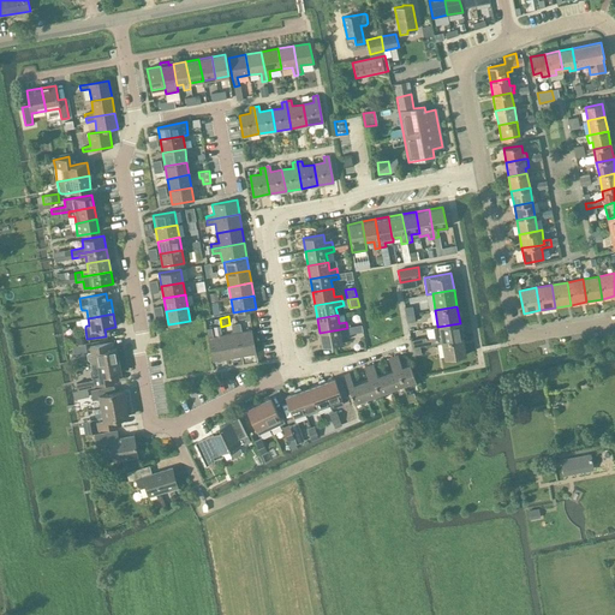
[(242,356),(236,323),(231,324),(232,333),(222,335),(227,359),(242,356)]
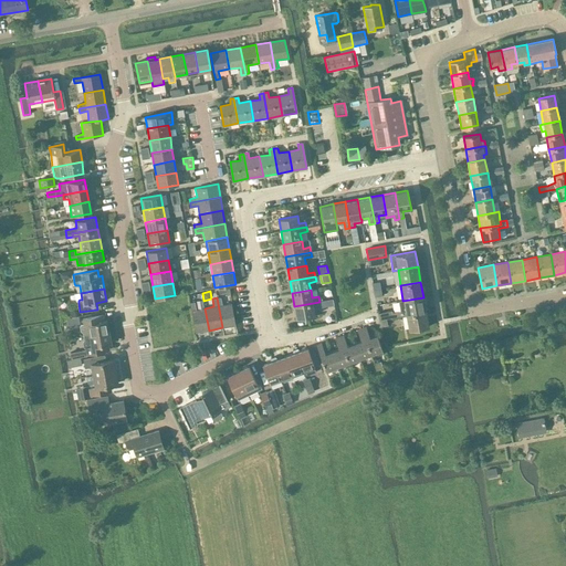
[(217,297),(222,327),(236,325),(231,303),(222,305),(221,297),(217,297)]
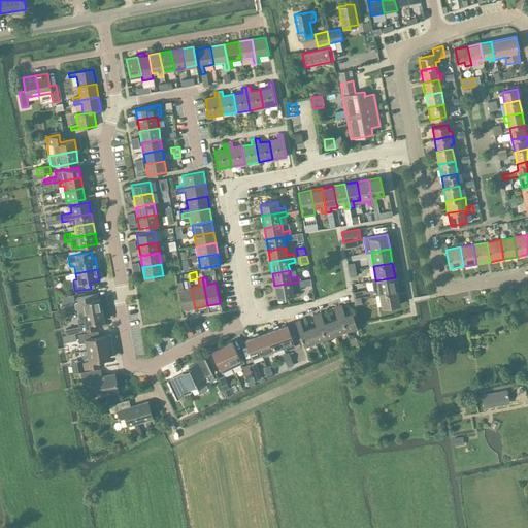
[(378,294),(397,291),(395,277),(375,281),(375,279),(371,281),(373,290),(366,291),(367,296),(378,294)]
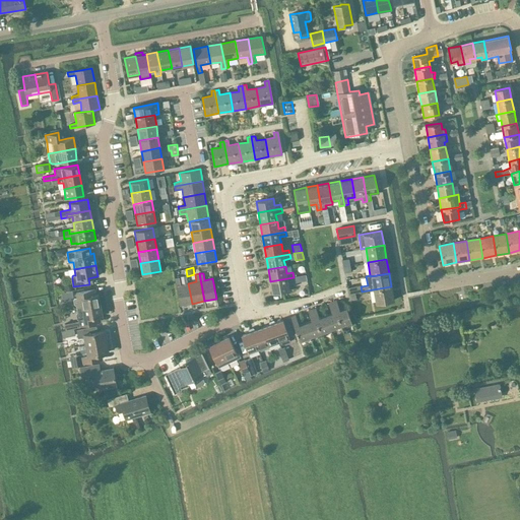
[(179,277),(175,278),(180,306),(192,304),(188,283),(180,284),(179,277)]
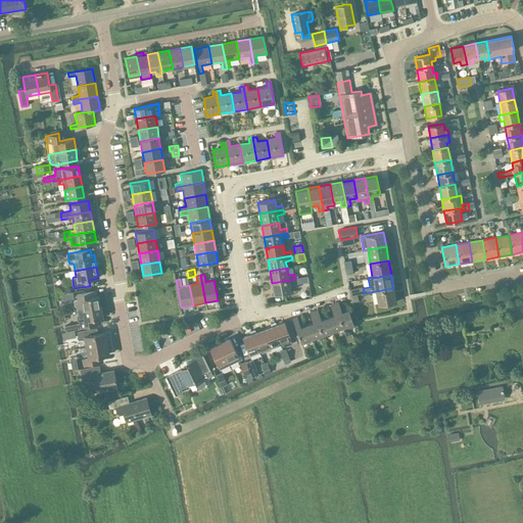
[(296,283),(295,279),(272,283),(274,294),(291,291),(289,284),(296,283)]
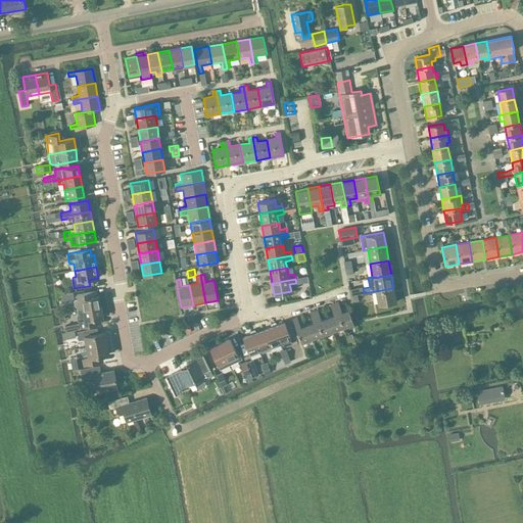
[(363,287),(348,289),(349,295),(358,294),(364,293),(363,288),(363,287)]
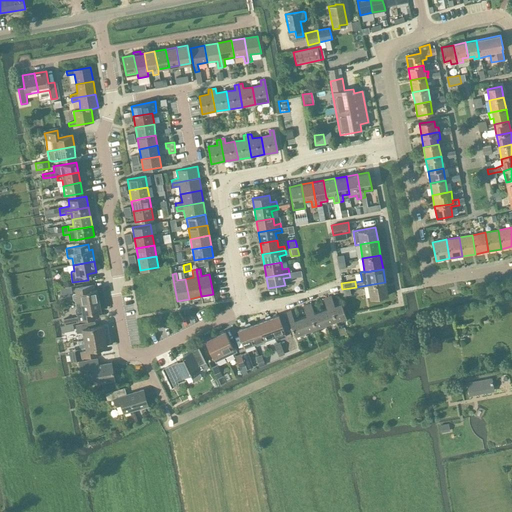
[(367,285),(369,299),(388,296),(385,282),(367,285)]
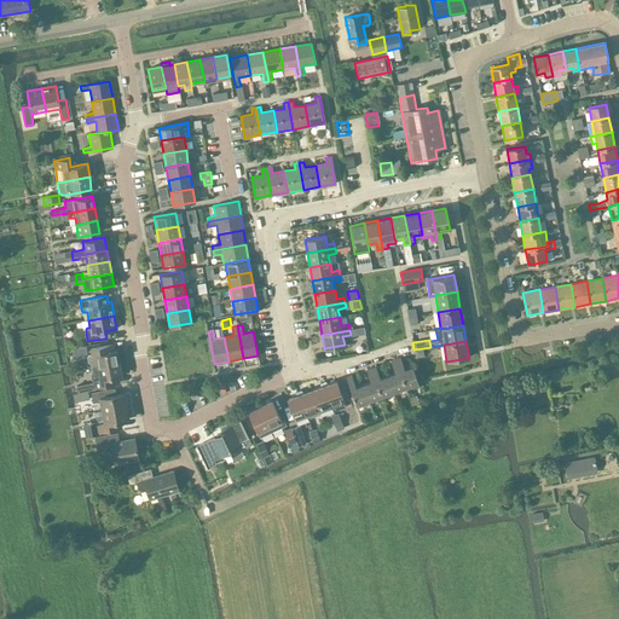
[(88,354),(87,357),(88,362),(91,363),(92,368),(120,363),(117,350),(115,351),(110,351),(109,343),(108,343),(90,347),(91,354),(88,354)]
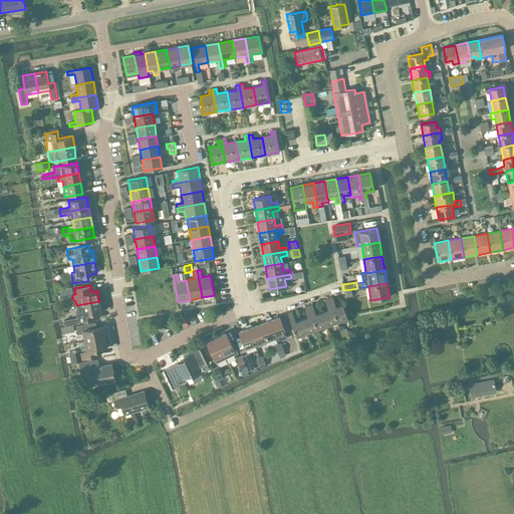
[(352,296),(351,289),(343,290),(345,297),(352,296)]
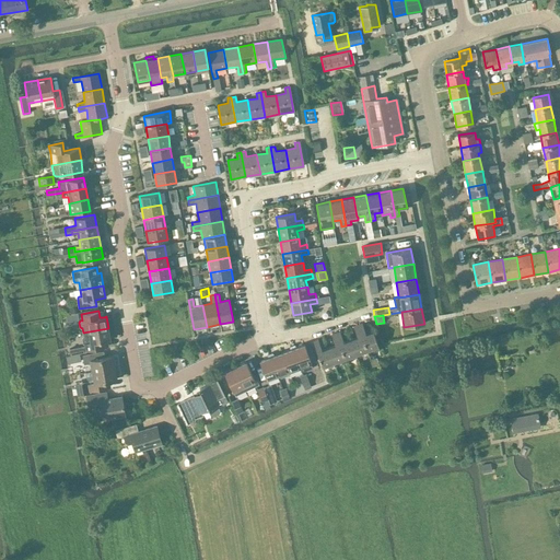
[(350,340),(356,354),(378,347),(373,331),(365,334),(362,324),(353,327),(357,337),(350,340)]
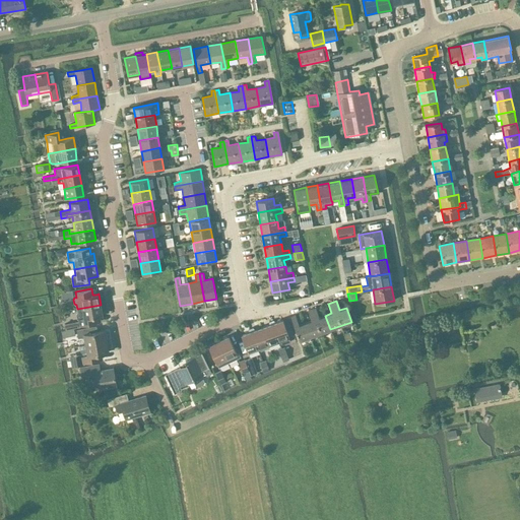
[(77,312),(76,314),(76,318),(79,320),(80,320),(81,325),(98,322),(96,316),(100,316),(103,315),(101,305),(77,309),(77,312)]
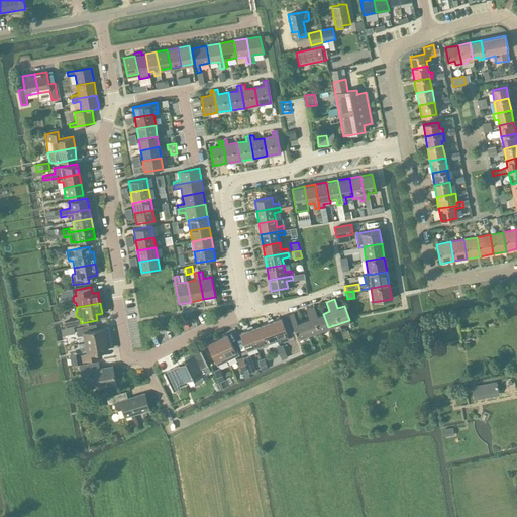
[(328,327),(323,314),(317,316),(314,306),(306,309),(309,319),(303,321),(308,335),(328,327)]
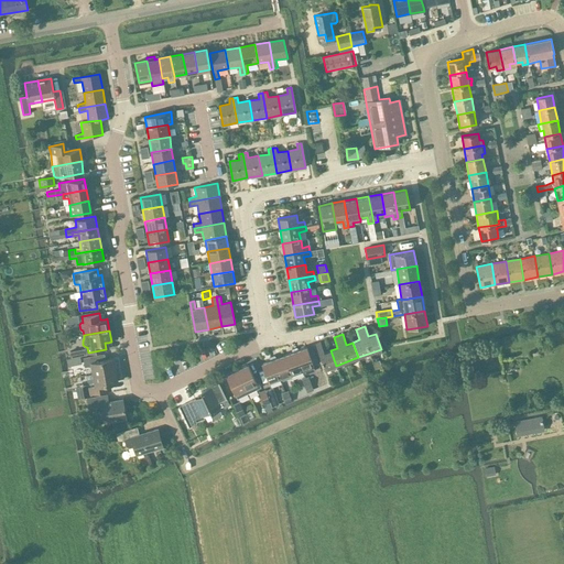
[(325,370),(336,366),(331,350),(324,353),(321,342),(315,344),(325,370)]
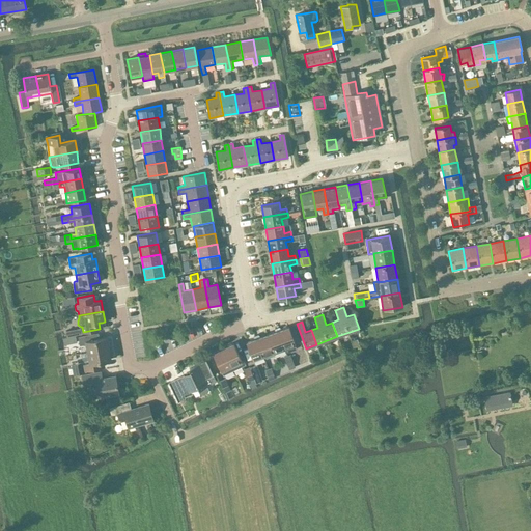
[(279,327),(277,328),(278,331),(286,352),(288,353),(297,348),(296,344),(288,327),(282,329),(279,327)]
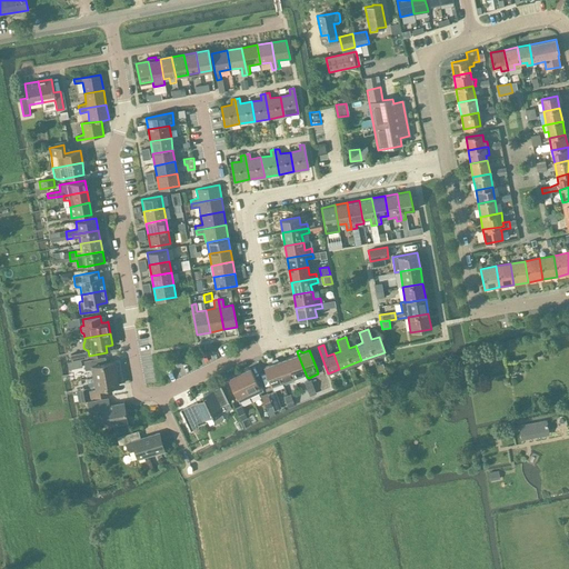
[(295,356),(287,358),(293,378),(305,373),(306,376),(307,377),(298,355),(297,351),(295,352),(295,356)]
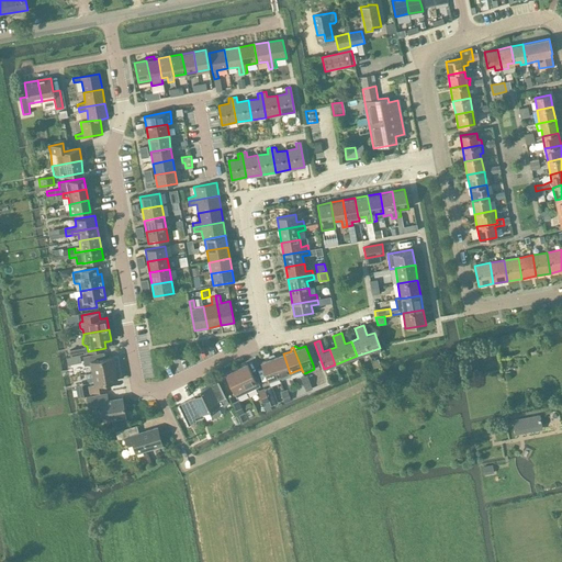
[(90,364),(92,373),(115,369),(113,357),(105,359),(104,352),(89,355),(82,356),(85,366),(90,364)]
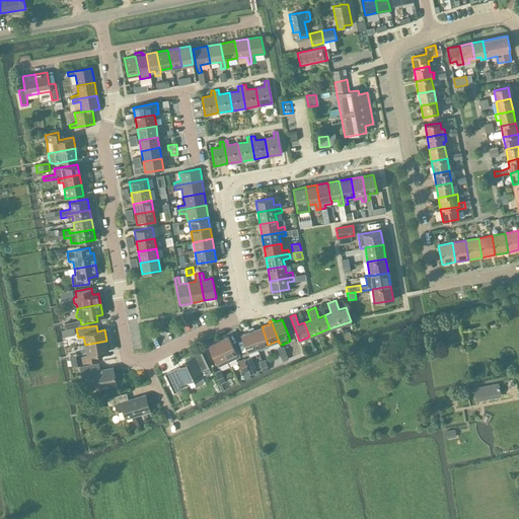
[(252,326),(249,327),(257,349),(268,345),(262,326),(254,329),(252,326)]
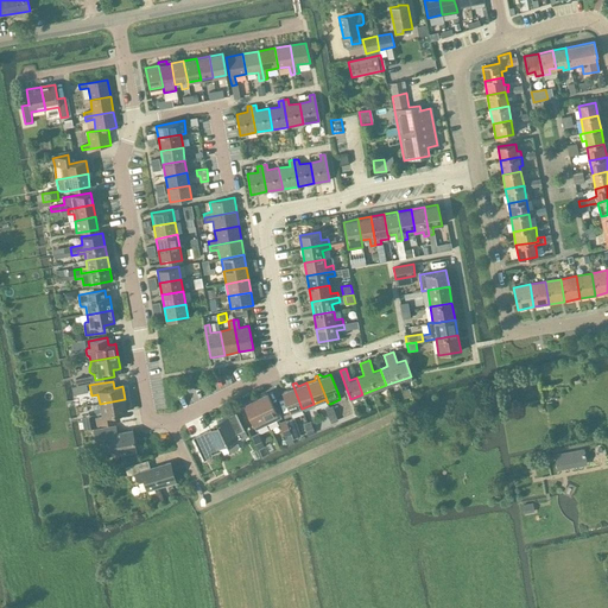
[(302,409),(292,384),(291,385),(291,388),(282,392),(290,412),(302,409)]
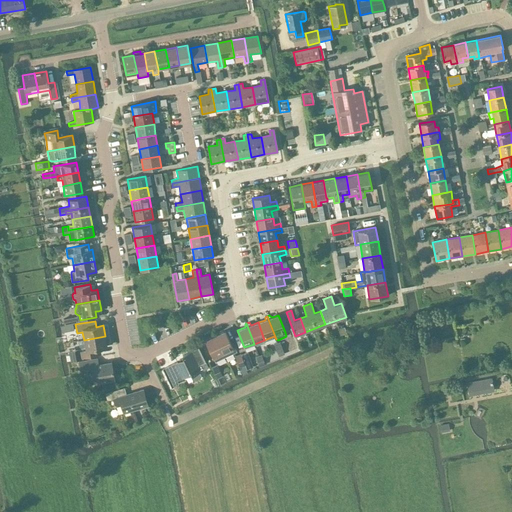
[(340,335),(347,333),(345,327),(338,329),(340,335)]
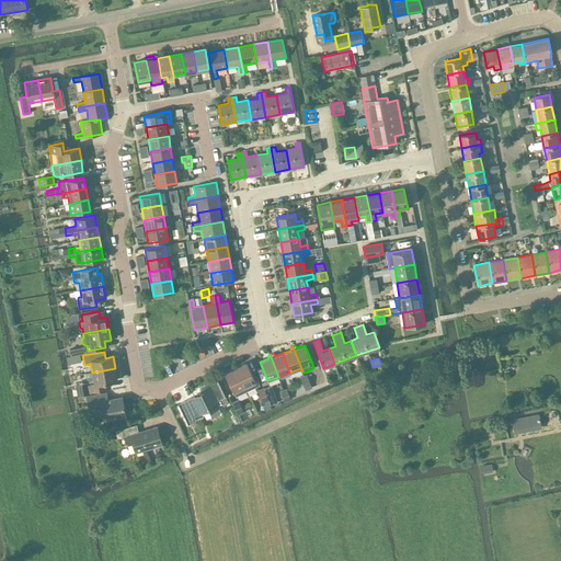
[(244,388),(247,392),(260,386),(258,381),(255,382),(247,363),(236,368),(244,387),(244,388)]
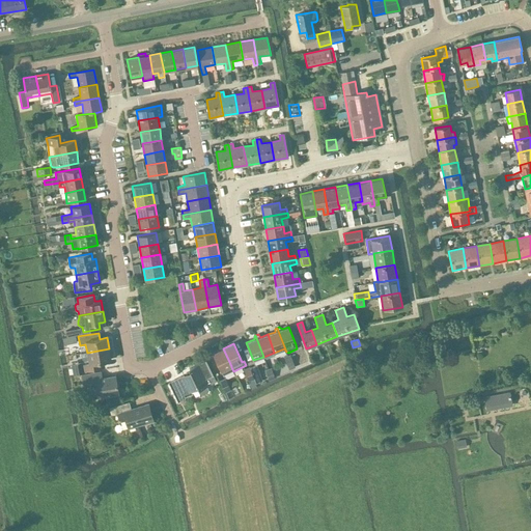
[(111,360),(111,359),(109,348),(87,353),(88,360),(83,361),(85,370),(105,367),(104,361),(111,360)]
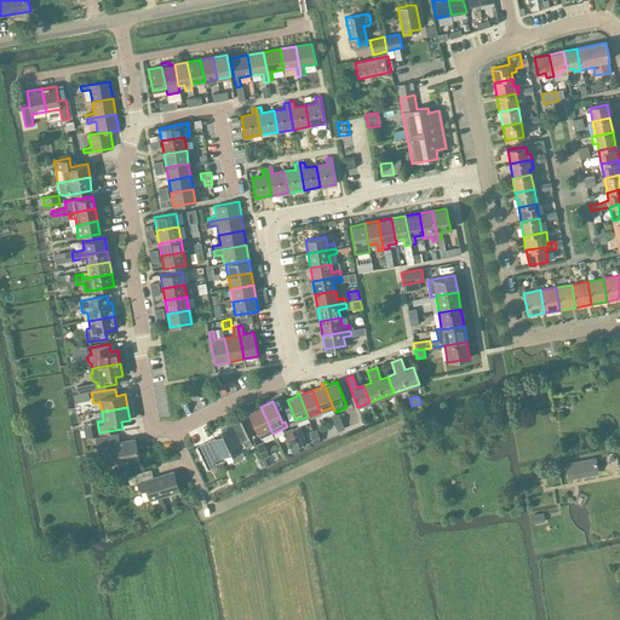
[(270,429),(270,428),(260,407),(248,412),(260,438),(273,434),(270,429)]
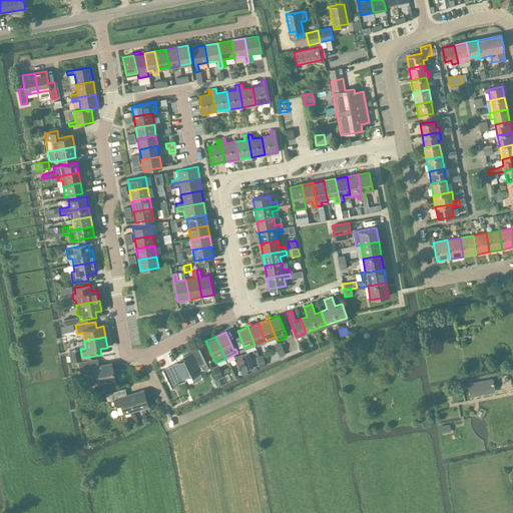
[(285,353),(283,347),(276,350),(278,355),(285,353)]
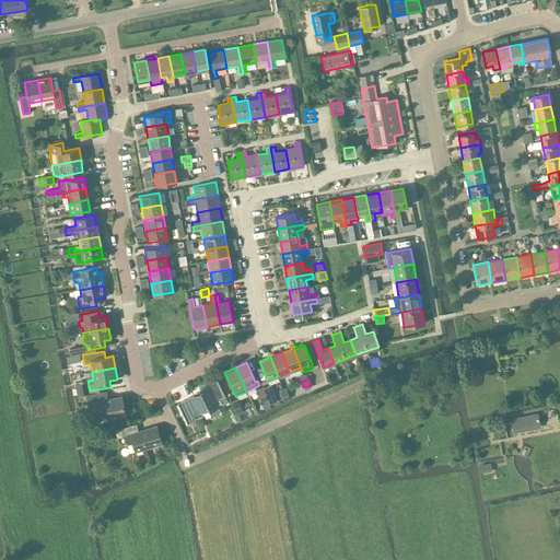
[(90,393),(90,391),(88,381),(76,383),(78,395),(90,393)]
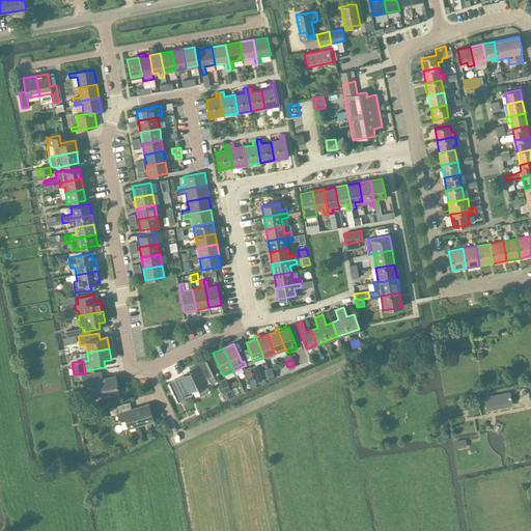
[(185,376),(169,384),(178,401),(185,398),(184,395),(191,391),(192,389),(196,387),(198,388),(199,391),(200,394),(203,395),(207,393),(208,390),(206,387),(208,386),(205,380),(211,378),(206,367),(204,363),(188,371),(189,373),(190,374),(188,379),(186,378),(185,376)]
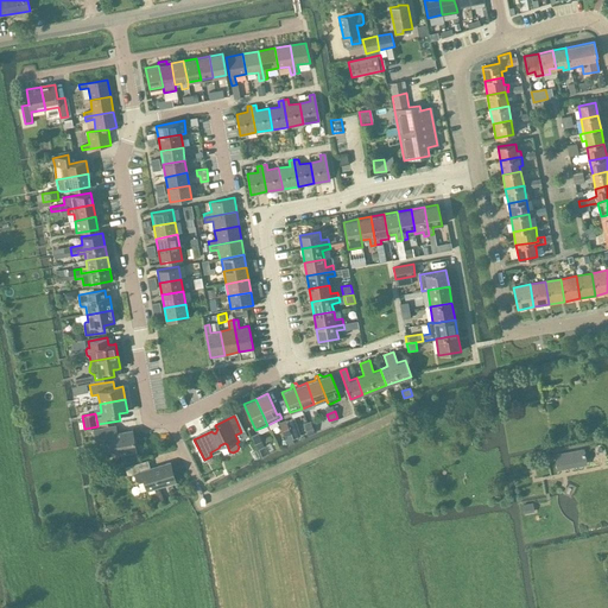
[(284,437),(291,435),(286,420),(279,423),(284,437)]
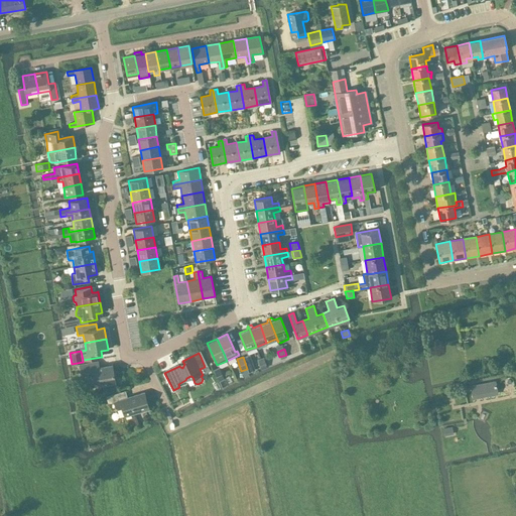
[(115,382),(112,366),(99,368),(98,362),(80,365),(82,376),(93,374),(95,386),(115,382)]
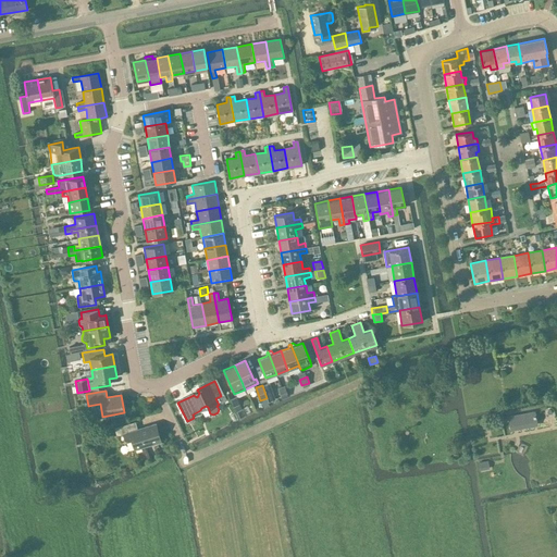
[(236,396),(231,399),(236,412),(243,409),(236,396)]
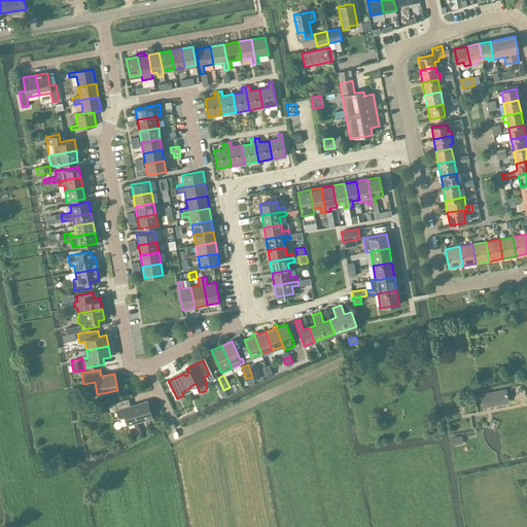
[(495,392),(486,394),(486,401),(496,399),(495,392)]
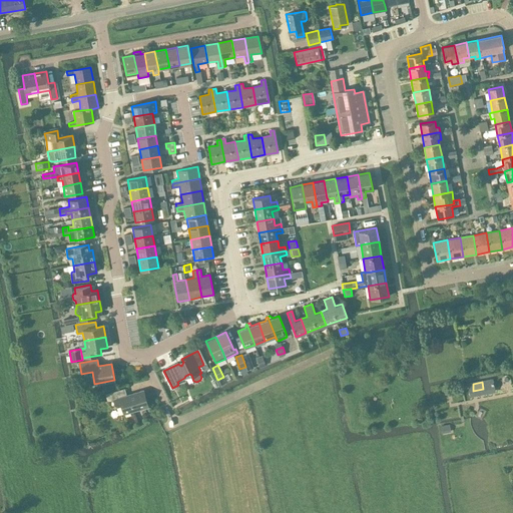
[(117,407),(121,406),(123,414),(148,407),(143,390),(126,395),(124,388),(105,394),(107,402),(112,400),(114,405),(117,407)]
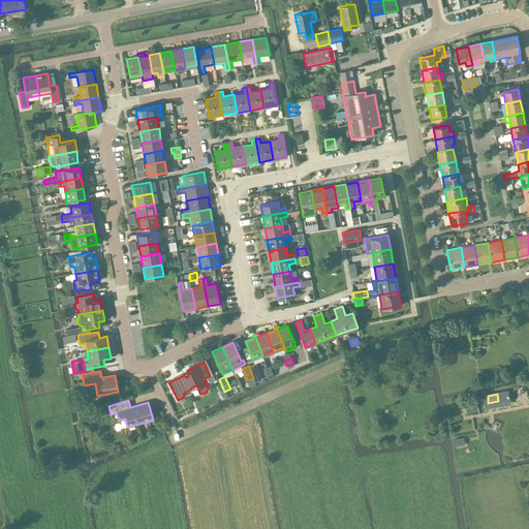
[(464,445),(463,438),(454,439),(455,447),(464,445)]
